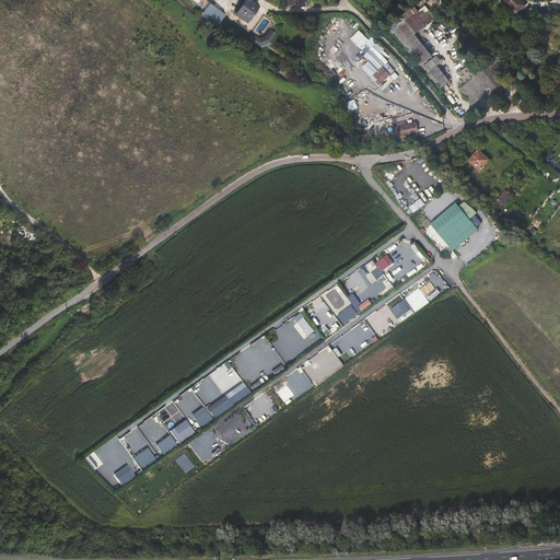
[(255,8),(244,0),(243,0),(232,15),(244,23),(255,8)]
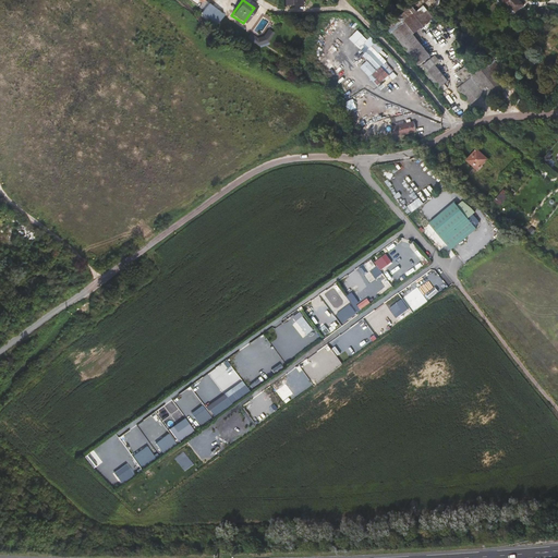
[(504,0),(502,0),(500,2),(497,0),(496,0),(489,8),(493,12),(504,0)]
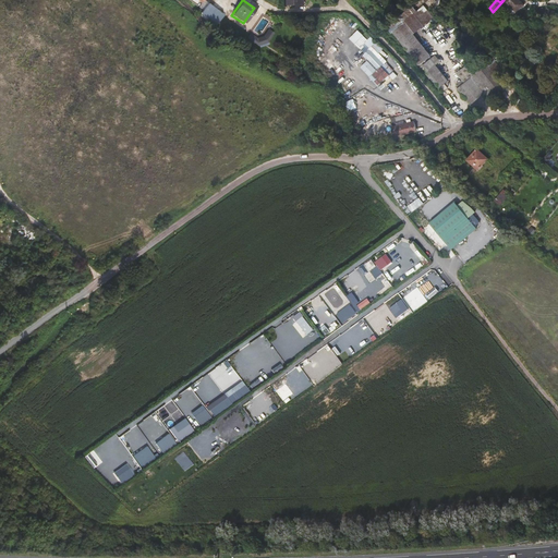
[(518,0),(504,0),(493,12),(494,12),(499,5),(505,11),(507,9),(513,15),(524,5),(518,0)]
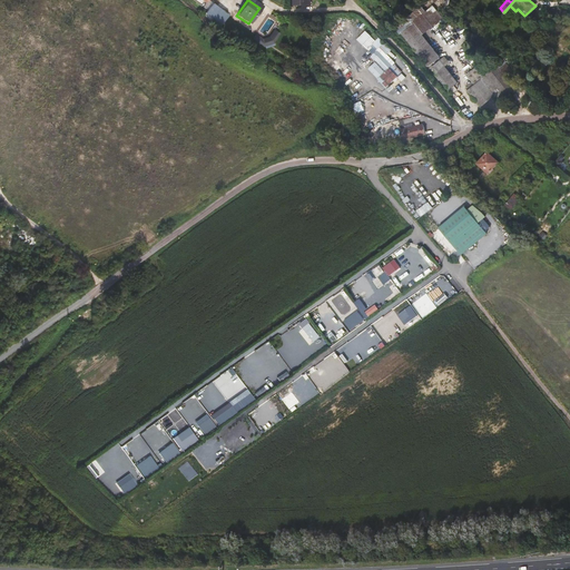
[(393,16),(377,1),(376,3),(392,18),(393,16)]
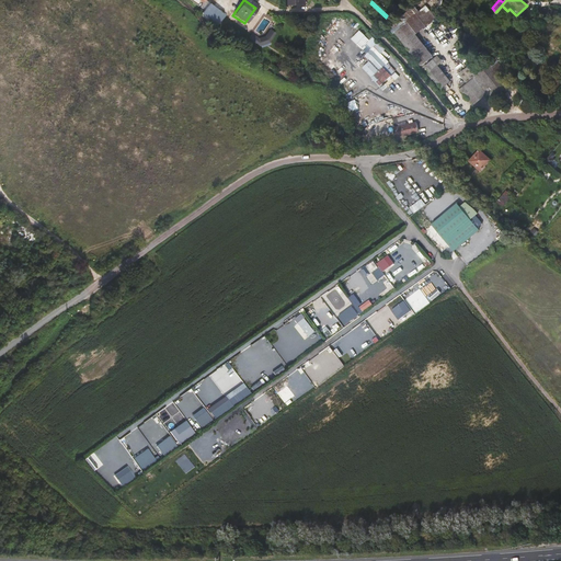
[(212,20),(210,21),(217,26),(226,15),(210,3),(203,12),(212,20)]
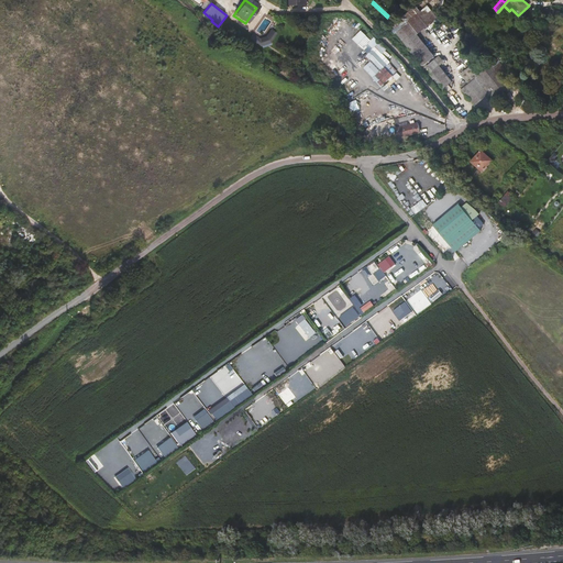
[(404,17),(418,34),(434,21),(438,19),(428,7),(420,12),(416,7),(404,17)]
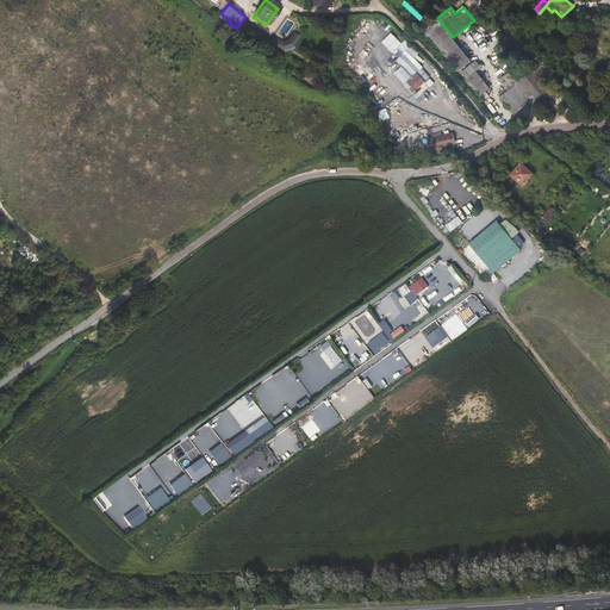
[(429,37),(430,36),(441,26),(436,20),(424,31),(429,37)]
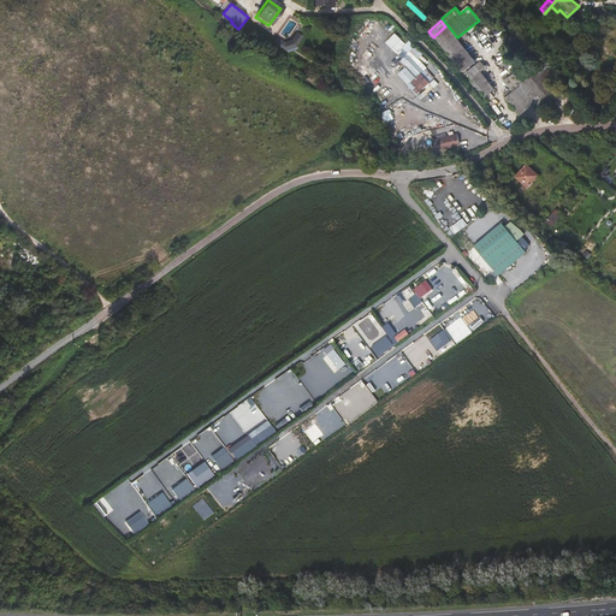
[(446,27),(445,27),(434,36),(463,72),(475,61),(446,27)]
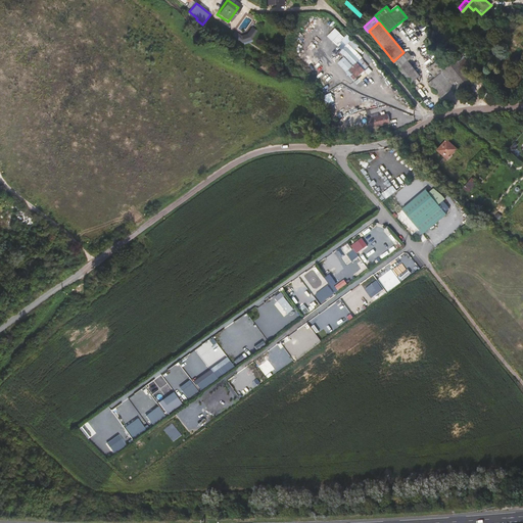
[(248,45),(257,31),(252,27),(246,37),(236,30),(232,36),(248,45)]
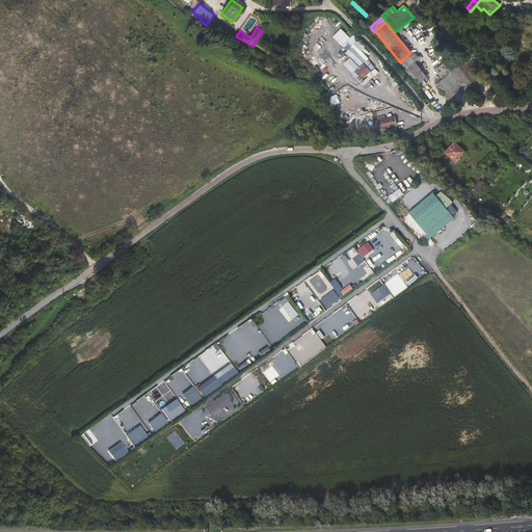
[(531,40),(526,33),(521,38),(527,46),(529,44),(531,46),(531,45),(531,40)]
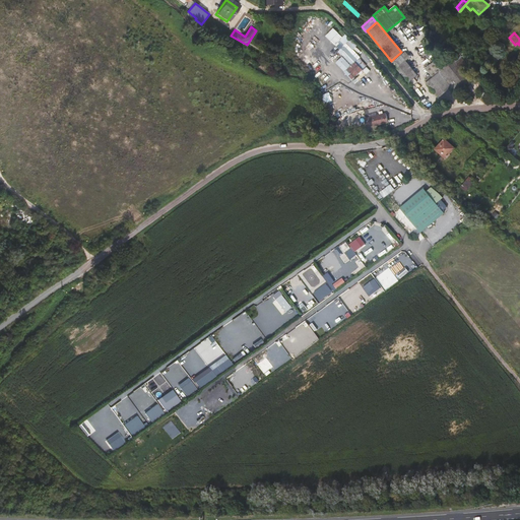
[(507,49),(500,42),(496,45),(502,53),(507,49)]
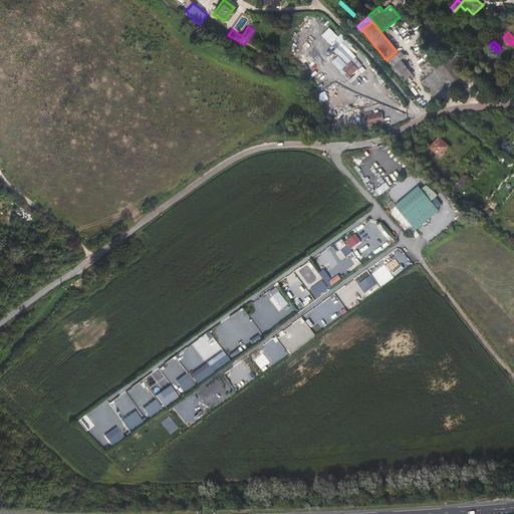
[(269,49),(264,46),(259,55),(264,58),(269,49)]
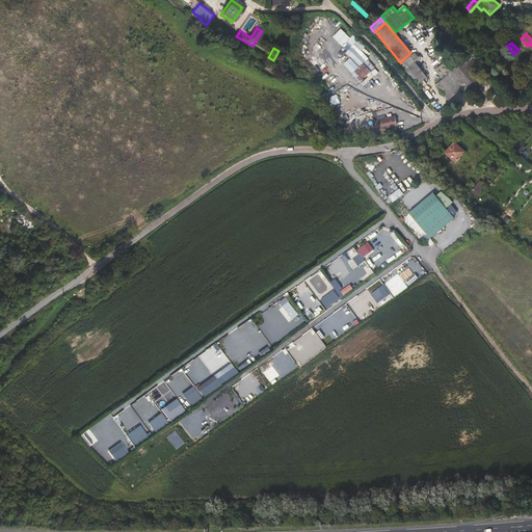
[(444,79),(436,85),(445,96),(458,84),(462,89),(464,91),(467,94),(468,95),(487,76),(469,54),(451,68),(449,69),(445,62),(435,70),(442,77),(444,79)]
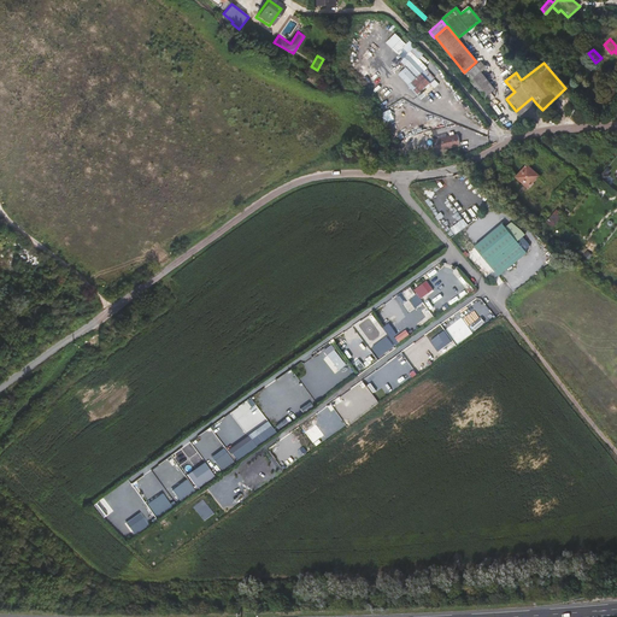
[(466,74),(472,80),(482,72),(477,65),(466,74)]
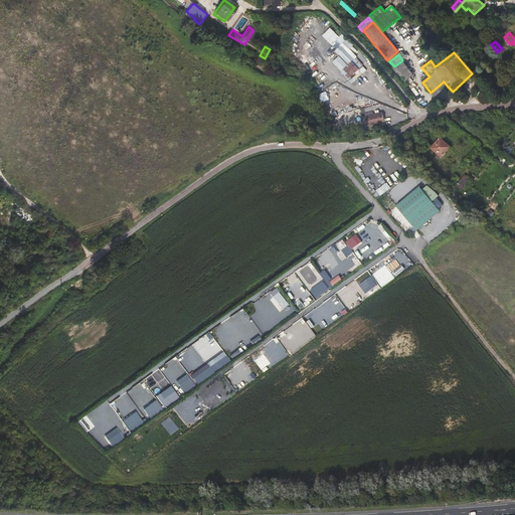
[(362,66),(355,58),(341,71),(349,79),(362,66)]
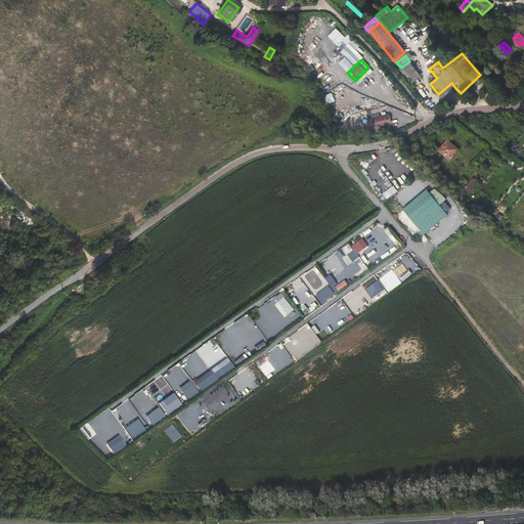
[(409,61),(401,68),(403,72),(416,87),(421,83),(418,79),(421,76),(409,61)]
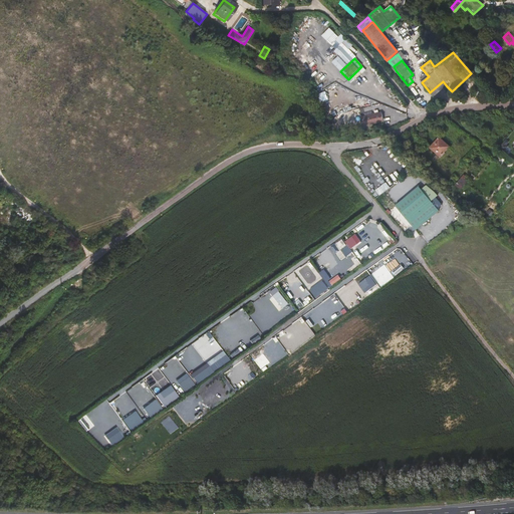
[(444,88),(447,86),(443,81),(430,92),(434,96),(444,88)]
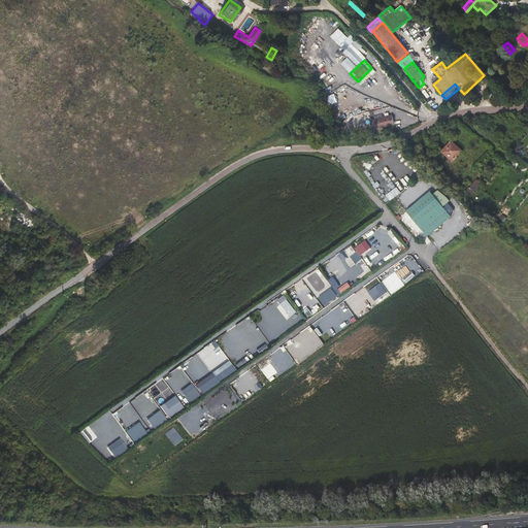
[(394,125),(392,116),(370,121),(372,130),(394,125)]
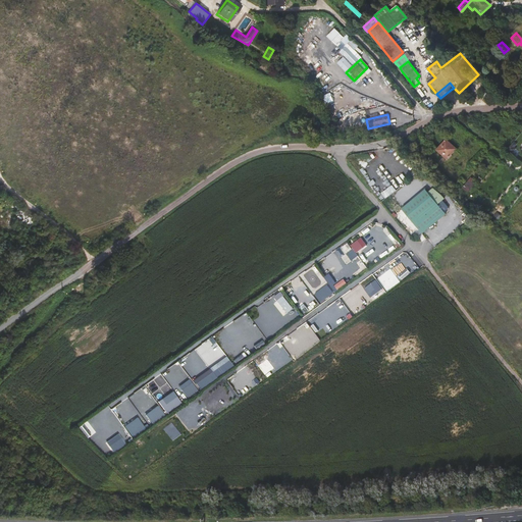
[(456,149),(446,140),(436,150),(447,159),(456,149)]
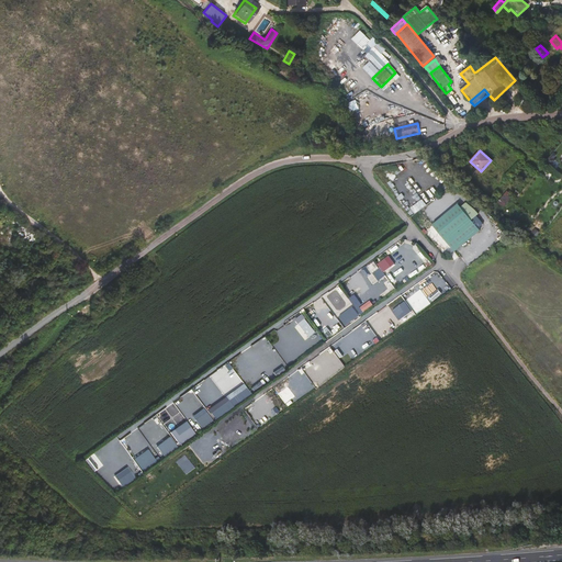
[(516,199),(513,195),(507,191),(496,205),(505,213),(516,199)]
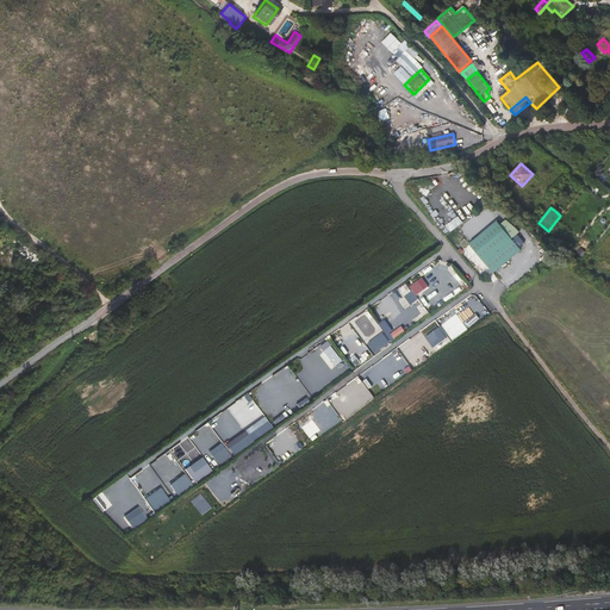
[(459,216),(447,225),(452,231),(464,222),(459,216)]
